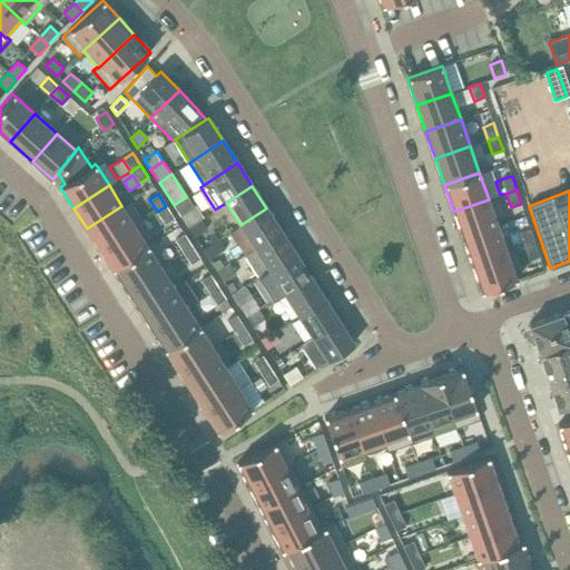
[(186,197),(174,205),(179,214),(187,209),(189,202),(186,197)]
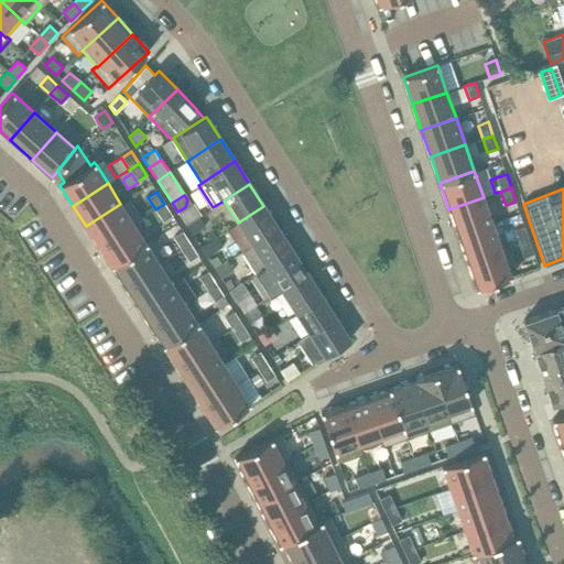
[(448,209),(457,235),(492,224),(484,197),(448,209)]
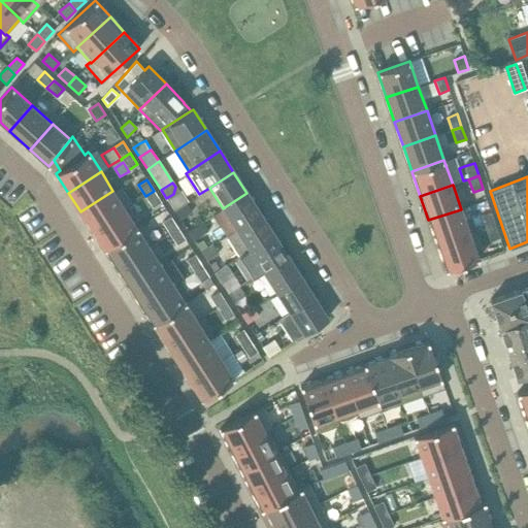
[(173,194),(166,198),(173,209),(185,202),(190,199),(183,188),(173,194)]
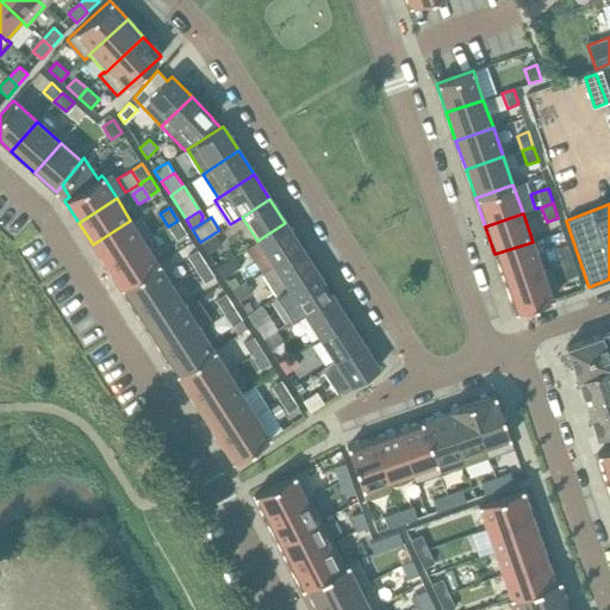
[(106,266),(144,242),(130,221),(93,244),(106,266)]
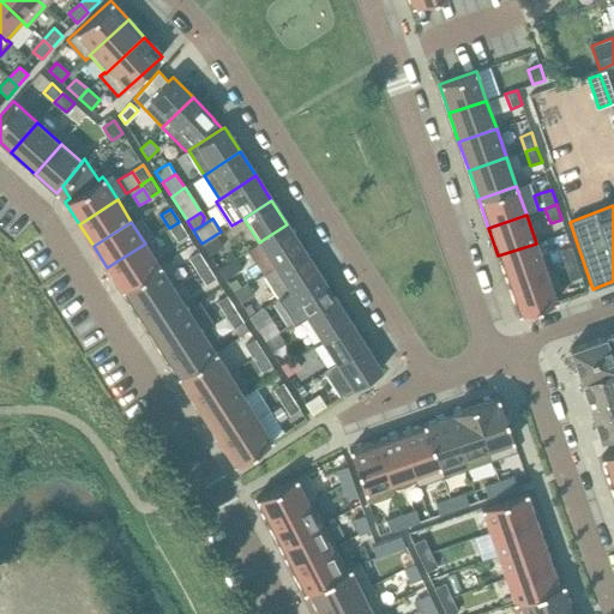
[(178,241),(187,235),(179,222),(169,228),(178,241)]
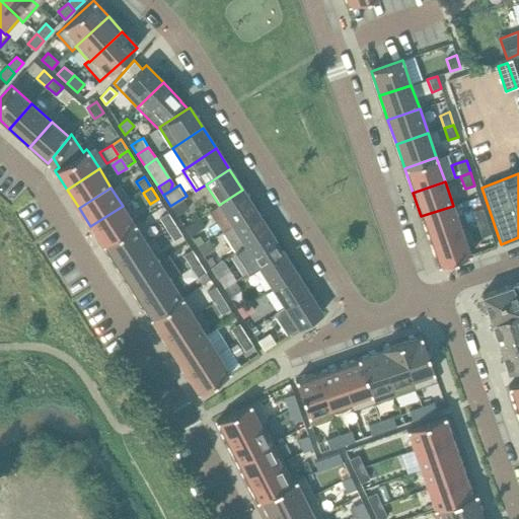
[(219,205),(232,225),(255,210),(242,190),(219,205)]
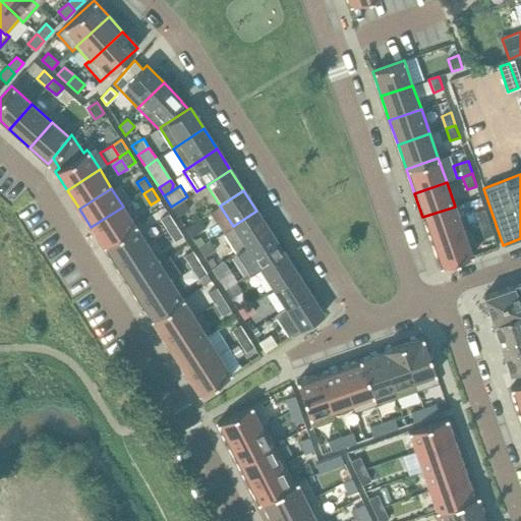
[(172,208),(177,217),(188,209),(183,200),(172,208)]
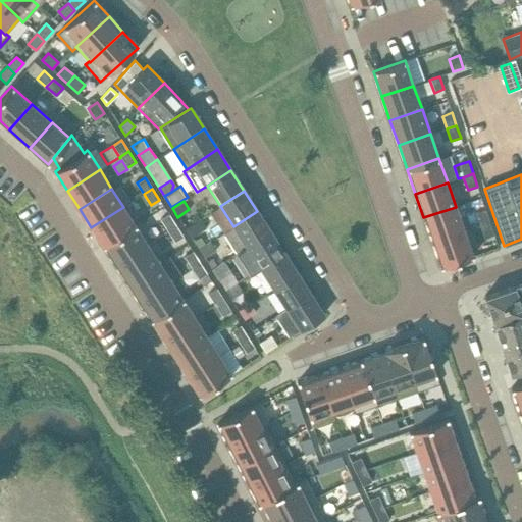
[(91,227),(103,246),(136,225),(123,207),(91,227)]
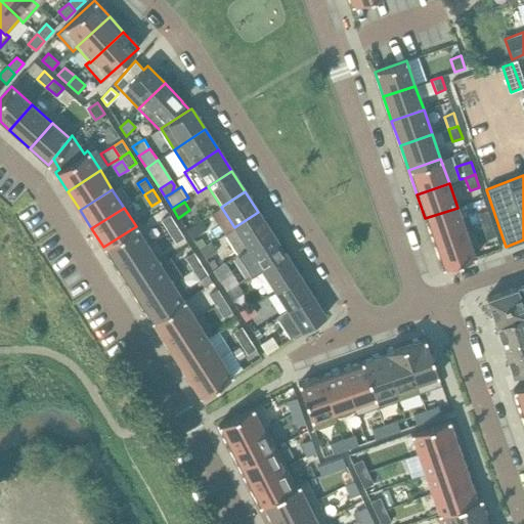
[(466,231),(457,208),(425,218),(434,243),(466,231)]
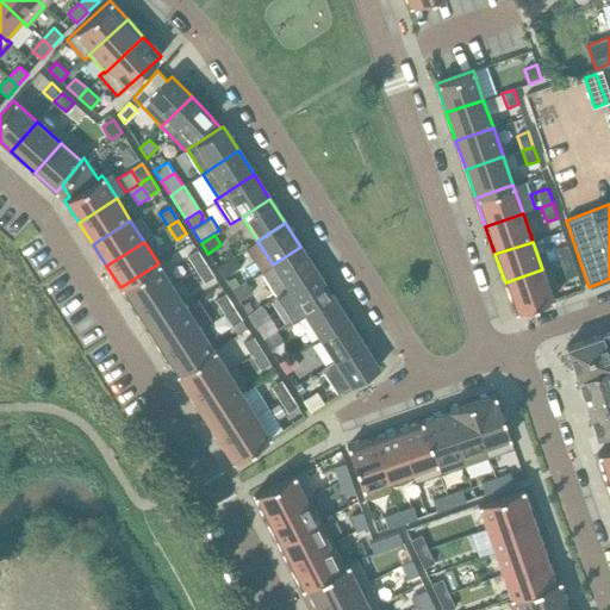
[(567,246),(556,249),(561,263),(572,260),(567,246)]
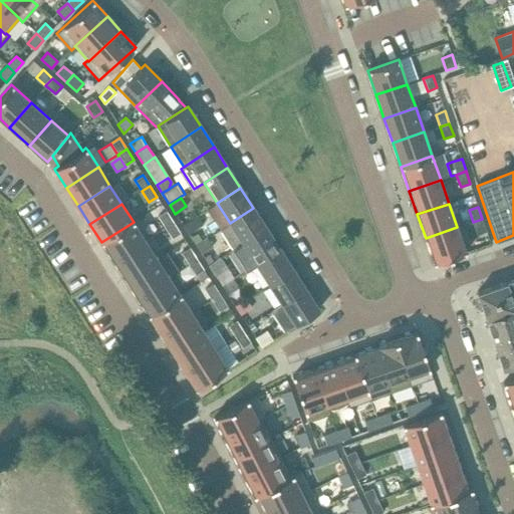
[(233,250),(243,243),(266,228),(253,208),(230,223),(220,230),(233,250)]
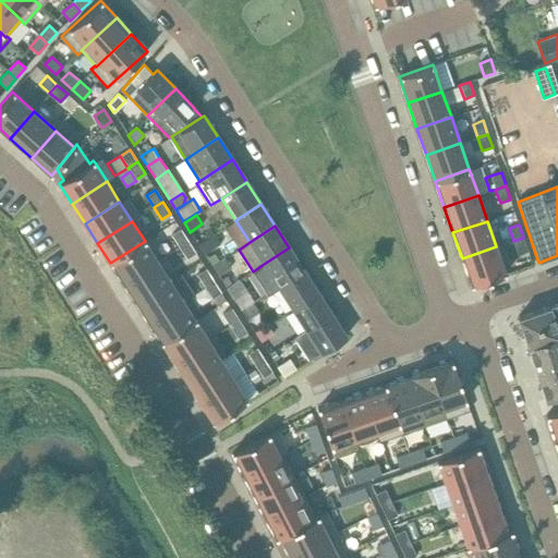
[(180,229),(171,235),(179,247),(187,241),(180,229)]
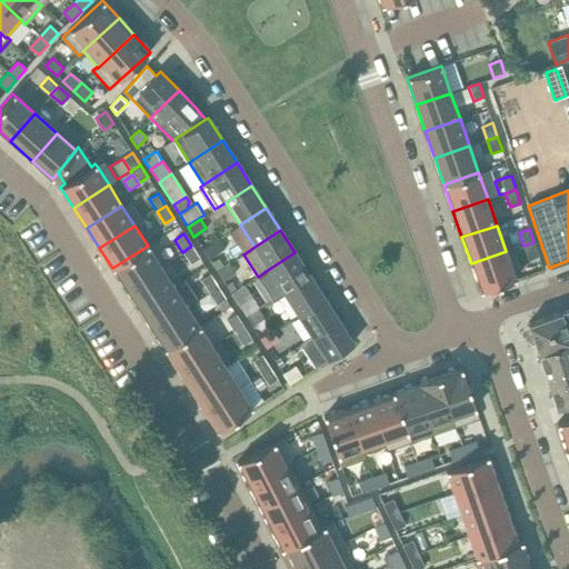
[(215,241),(202,249),(208,259),(220,251),(225,248),(218,239),(215,241)]
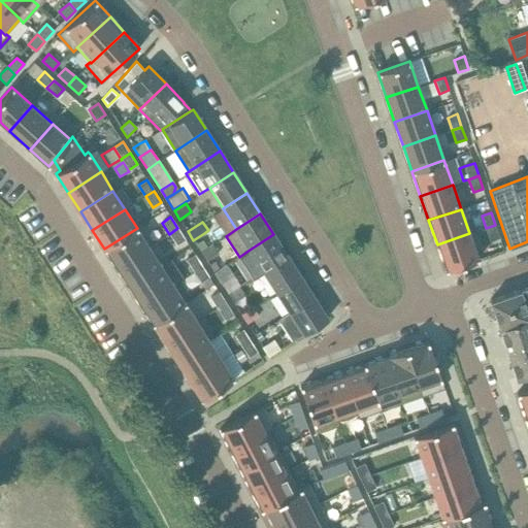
[(495,225),(486,228),(490,241),(500,237),(495,225)]
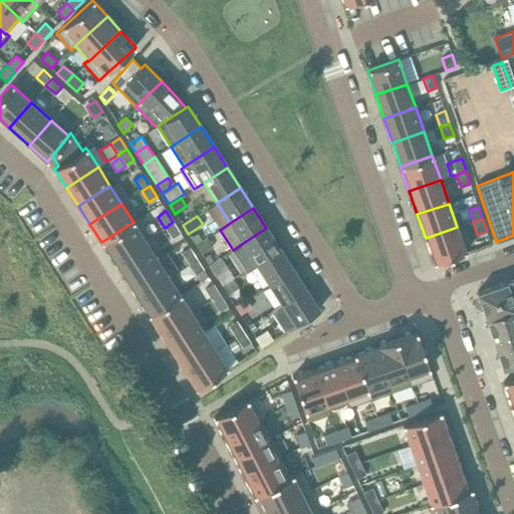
[(145,240),(134,222),(101,242),(113,261),(145,240)]
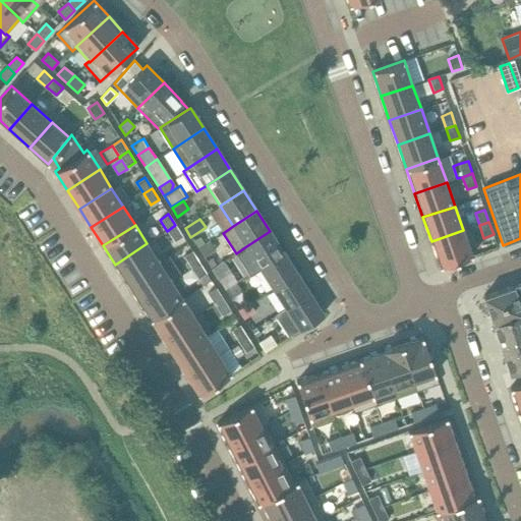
[(174,242),(183,236),(175,225),(167,231),(174,242)]
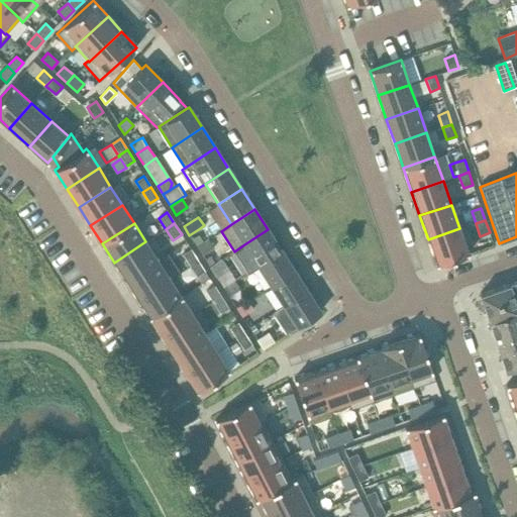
[(469,253),(459,228),(428,239),(436,265),(469,253)]
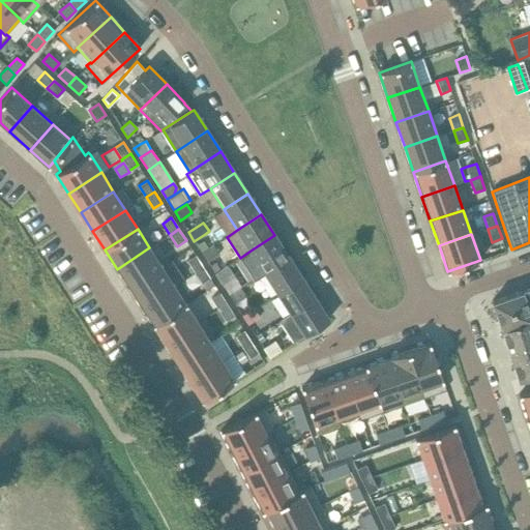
[(264,271),(288,256),(274,235),(251,251),(240,258),(254,278),(264,271)]
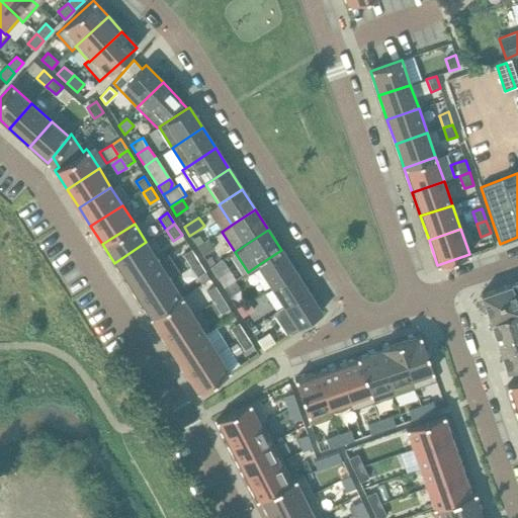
[(197,247),(202,256),(213,249),(208,240),(197,247)]
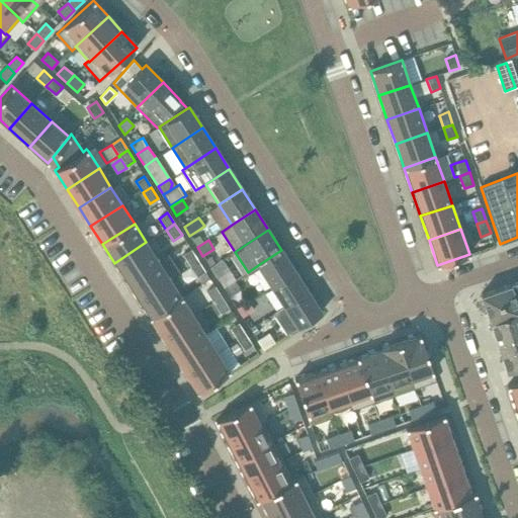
[(114,263),(125,281),(158,260),(146,242),(114,263)]
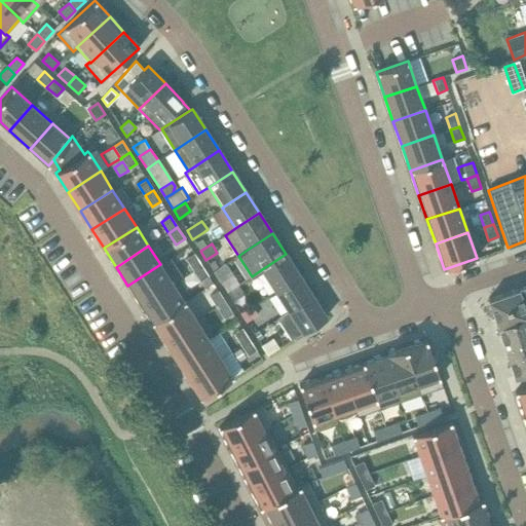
[(194,254),(185,259),(192,270),(201,265),(194,254)]
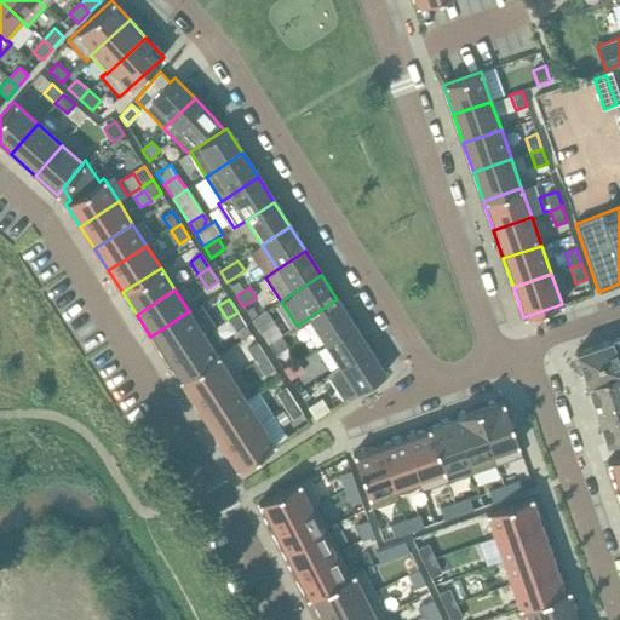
[(309,317),(325,343),(352,325),(337,299),(309,317)]
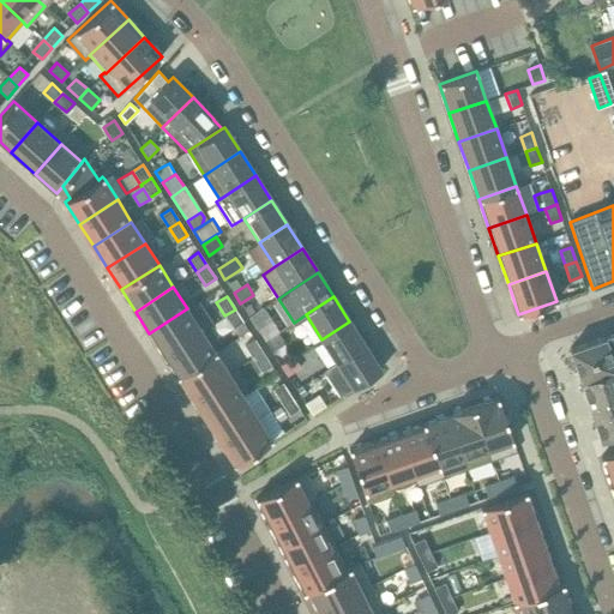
[(202,331),(187,308),(149,333),(163,355),(202,331)]
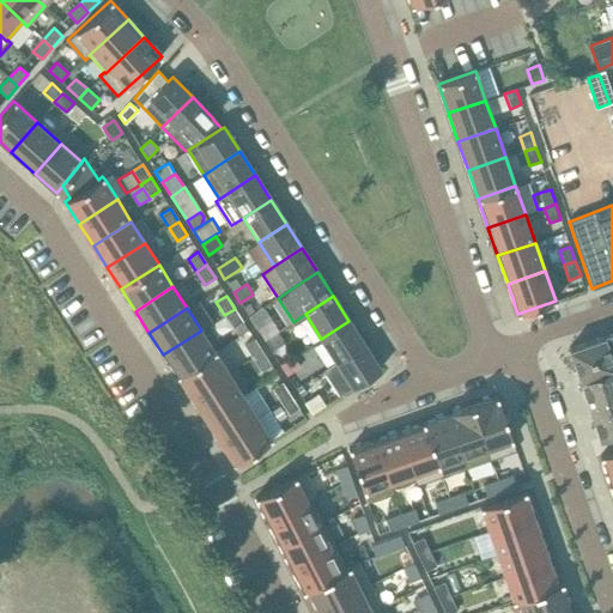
[(249,316),(255,327),(268,319),(262,308),(249,316)]
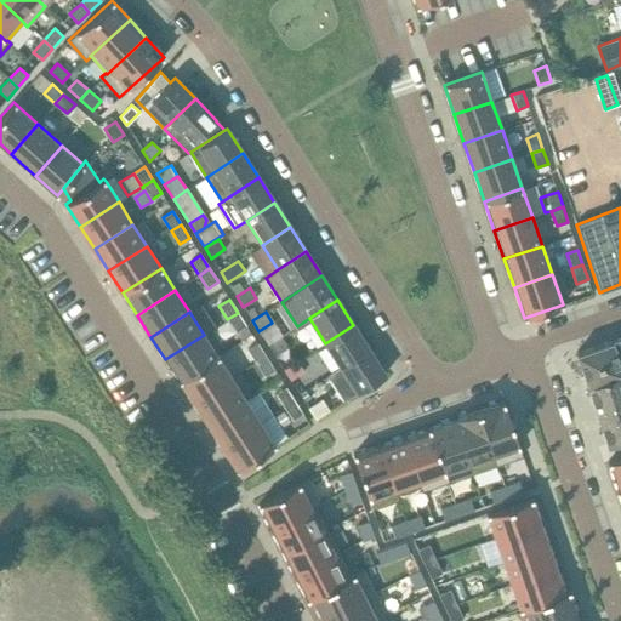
[(238,313),(227,319),(235,332),(246,325),(238,313)]
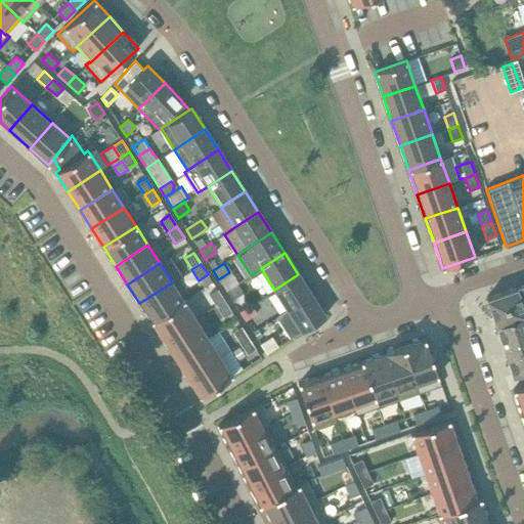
[(274,290),(288,310),(311,295),(298,274),(274,290)]
